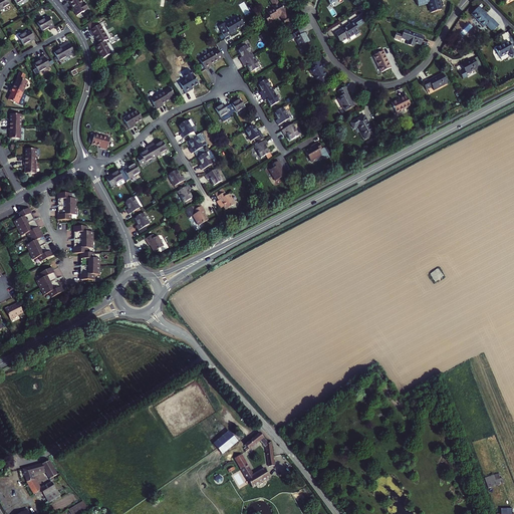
[(0,0),(0,9),(10,4),(7,0),(0,0)]
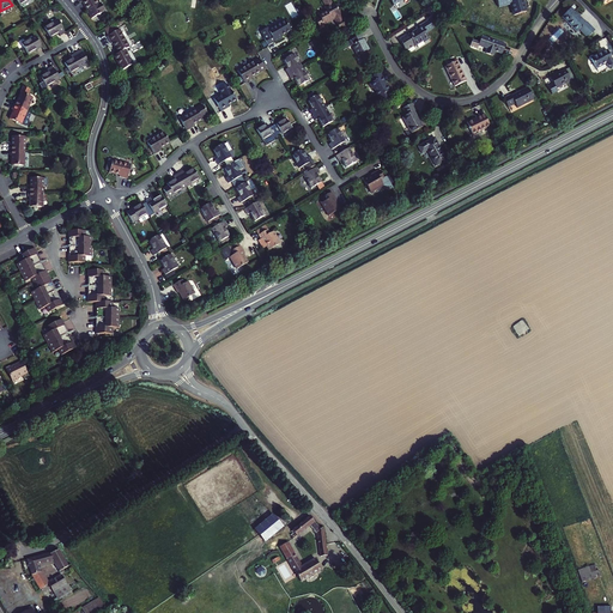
[(83,1),(87,11),(92,18),(99,14),(102,13),(101,13),(105,11),(101,2),(98,5),(96,0),(79,0),(82,1),(83,1)]
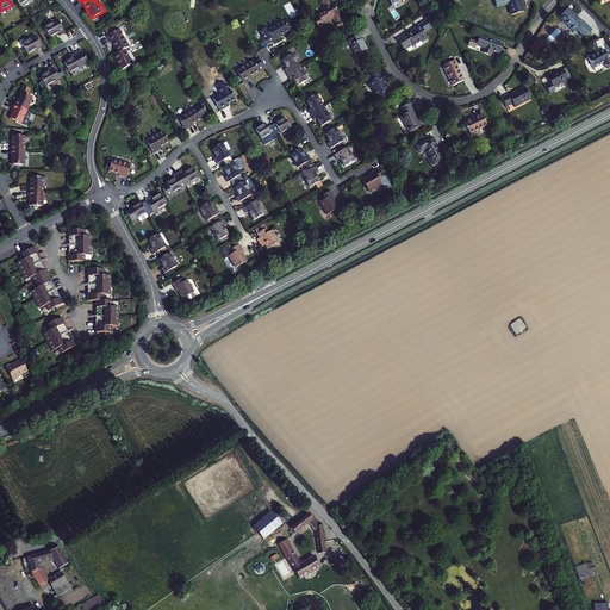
[(338,30),(347,25),(338,10),(336,11),(331,2),(330,2),(328,0),(323,0),(322,1),(324,7),(323,7),(324,11),(317,14),(317,16),(313,18),(318,26),(328,22),(328,20),(331,18),(338,30)]
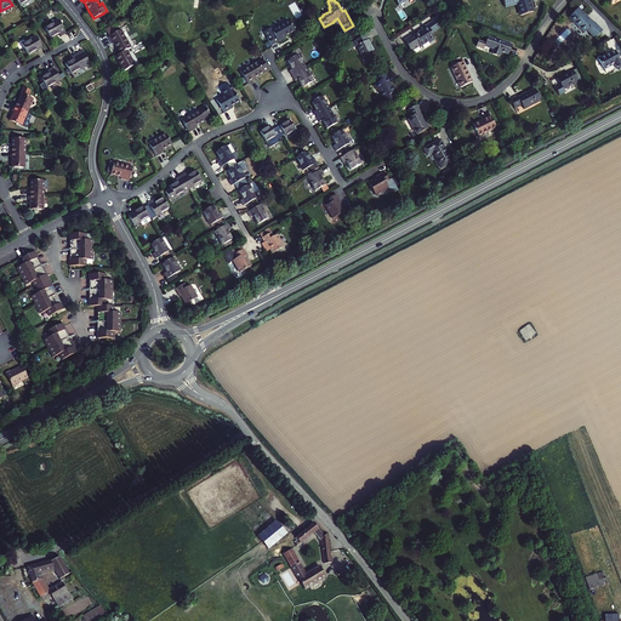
[(523,12),(533,10),(530,0),(512,0),(514,3),(519,1),(523,12)]
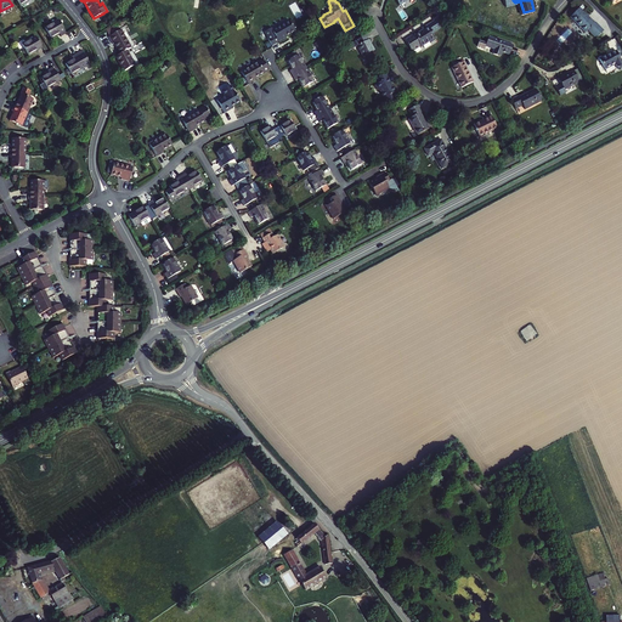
[(580,7),(570,17),(584,32),(588,29),(597,38),(604,30),(595,22),(594,23),(580,7)]
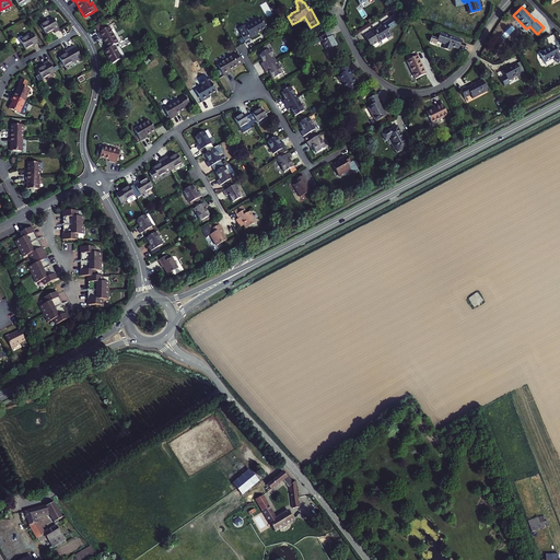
[(55,33),(59,30),(53,18),(41,25),(46,34),(53,30),(55,33)]
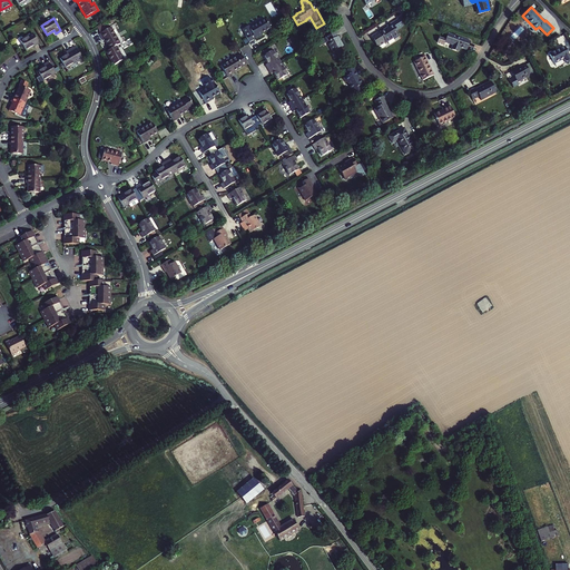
[(245,35),(248,41),(255,38),(256,39),(263,35),(262,33),(271,29),(265,19),(249,28),(248,26),(243,29),(245,35)]
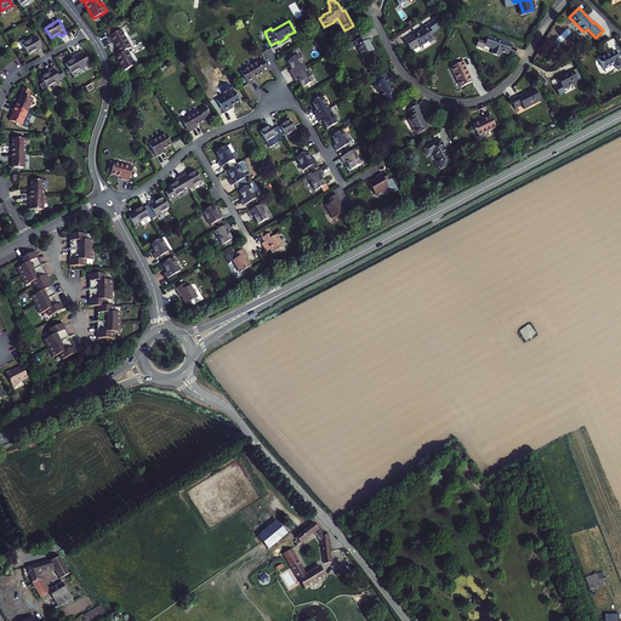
[(434,39),(426,24),(421,28),(422,29),(412,35),(412,33),(403,39),(410,51),(420,45),(420,46),(429,40),(429,41),(434,39)]
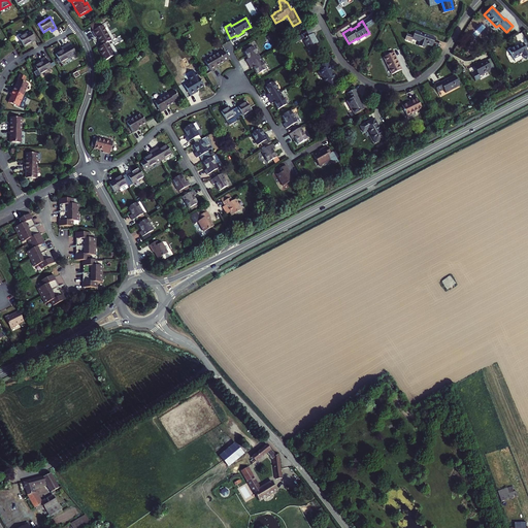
[(90,26),(93,31),(100,27),(97,22),(90,26)]
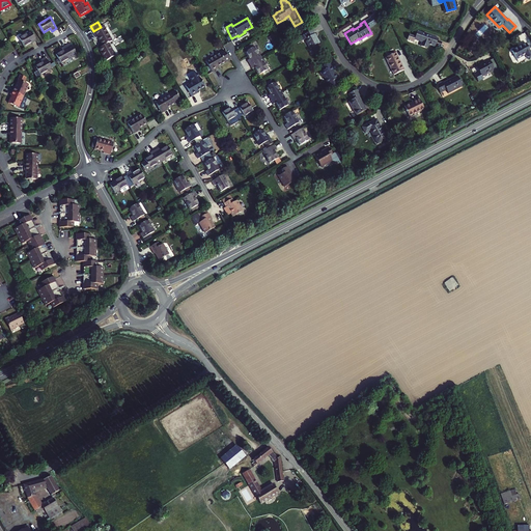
[(93,31),(92,32),(96,38),(98,37),(103,46),(112,40),(104,26),(101,27),(93,31)]
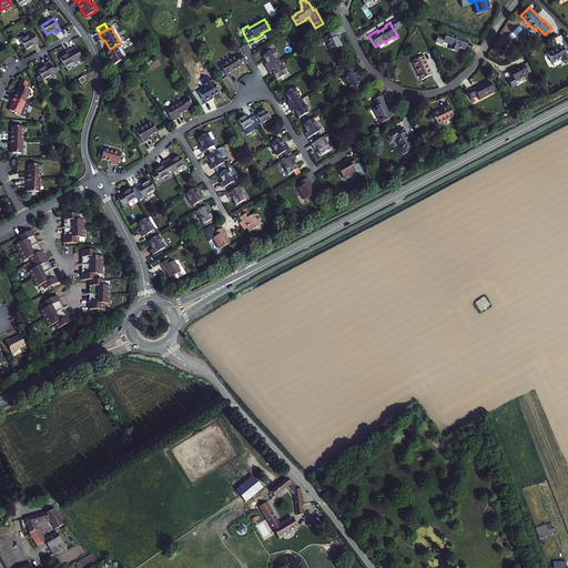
[(335,37),(333,32),(326,36),(324,37),(320,39),(323,43),(325,42),(331,52),(333,51),(336,57),(343,53),(340,47),(342,46),(336,37),(335,37)]
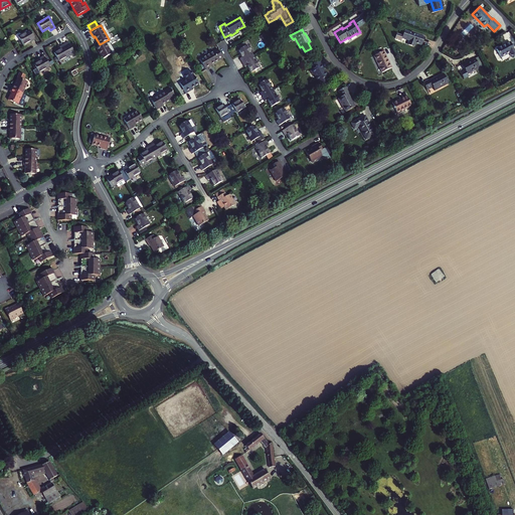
[(23,45),(34,39),(29,30),(18,36),(23,45)]
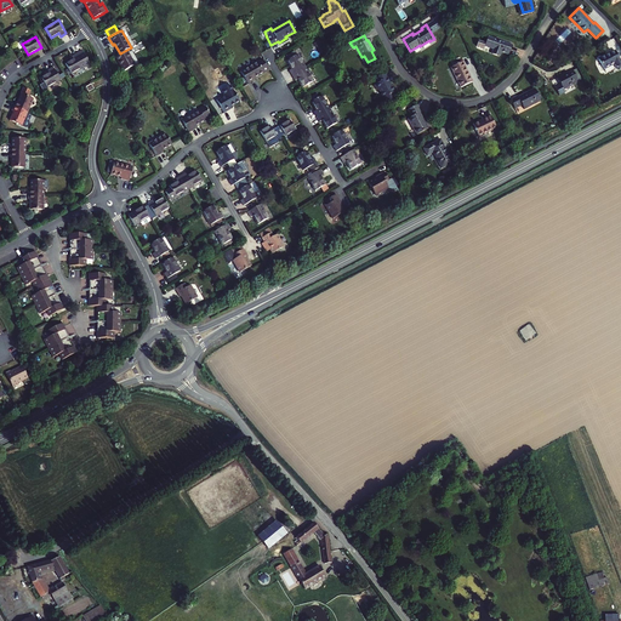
[(508,55),(512,45),(488,36),(485,43),(478,40),(477,46),(483,49),(484,46),(494,49),(493,53),(499,56),(501,52),(508,55)]
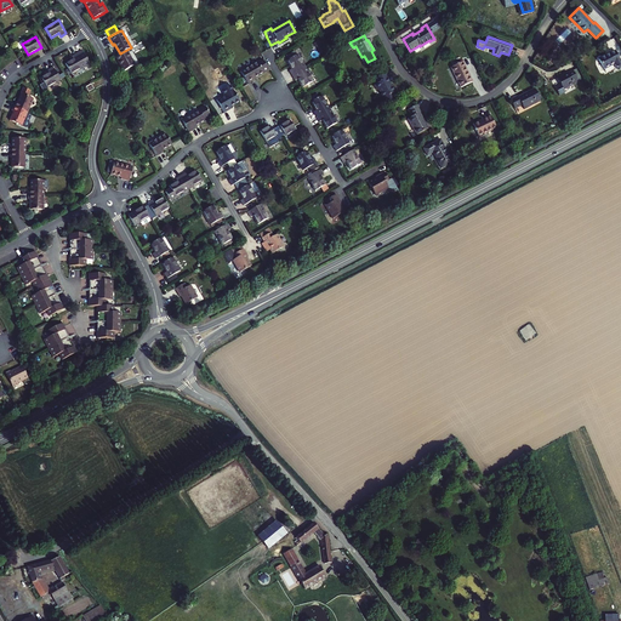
[(72,74),(90,64),(81,51),(72,56),(74,58),(66,63),(72,74)]
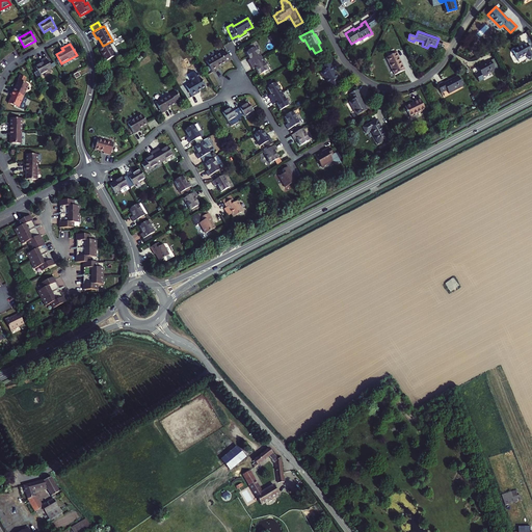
[(512,50),(517,59),(526,54),(529,60),(531,58),(531,53),(527,44),(512,50)]
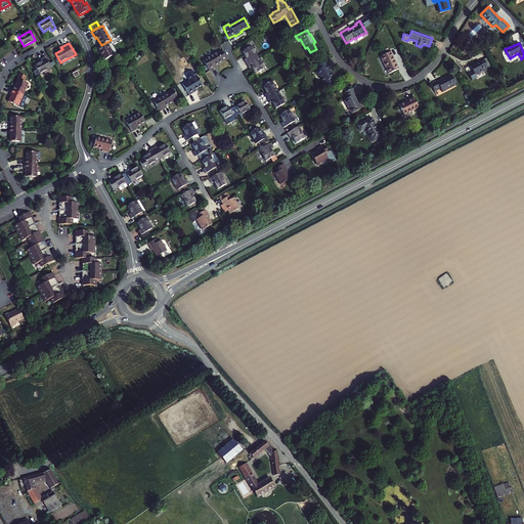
[(244,59),(246,63),(257,57),(251,46),(243,51),(246,58),(244,59)]
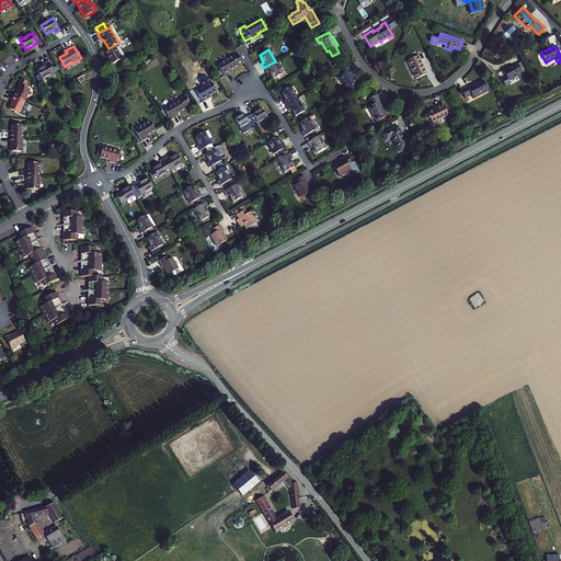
[(229,70),(242,63),(237,54),(218,65),(224,76),(230,72),(229,70)]
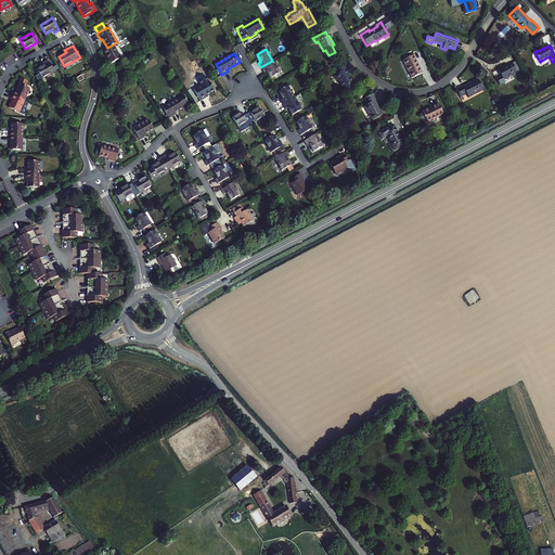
[(403,60),(412,78),(422,73),(413,55),(403,60)]
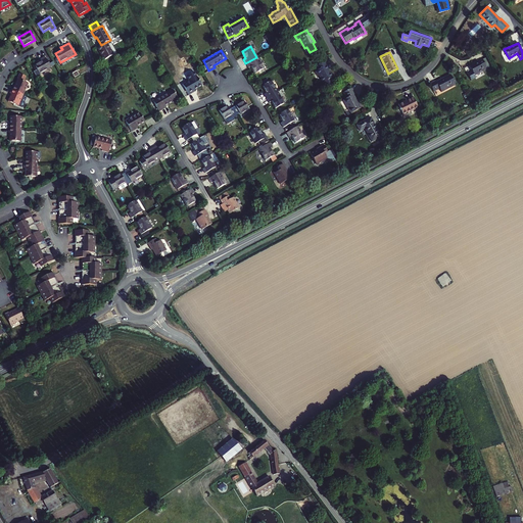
[(35,65),(40,74),(51,67),(44,56),(40,59),(41,61),(35,65)]
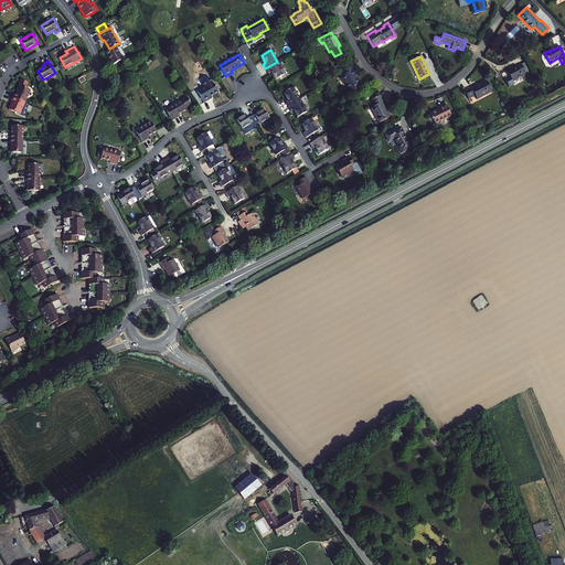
[(277,62),(265,68),(268,74),(272,72),(275,80),(285,74),(277,62)]
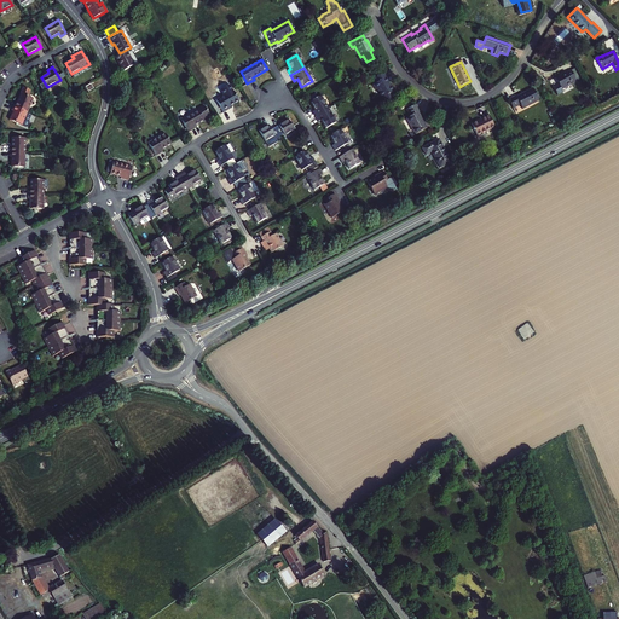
[(555,77),(561,90),(572,84),(571,82),(576,80),(571,70),(566,73),(555,77)]
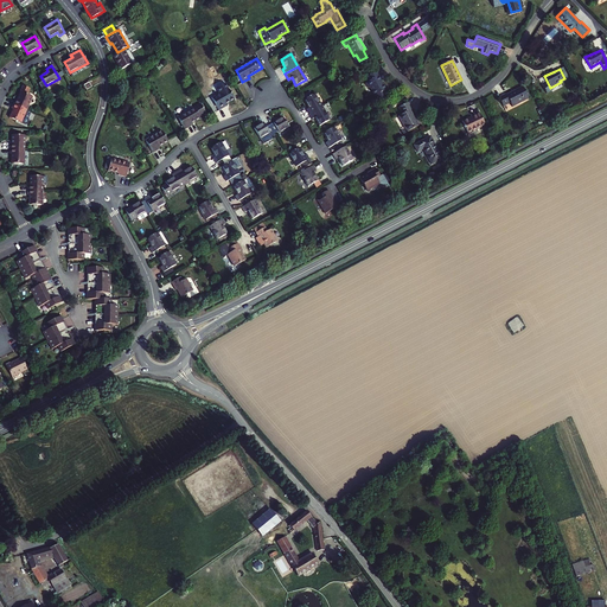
[(376,102),(387,96),(384,90),(385,90),(381,81),(382,80),(377,71),(365,78),(368,82),(365,83),(368,88),(370,87),(375,96),(374,96),(376,102)]
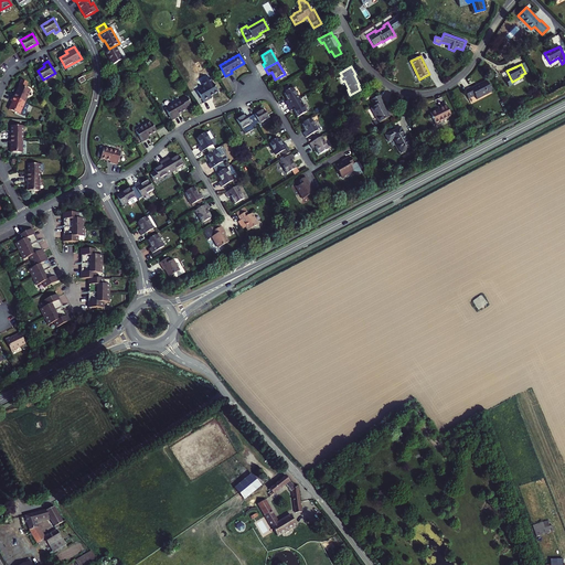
[(475,95),(477,98),(492,91),(487,80),(471,87),(471,86),(465,89),(468,98),(475,95)]
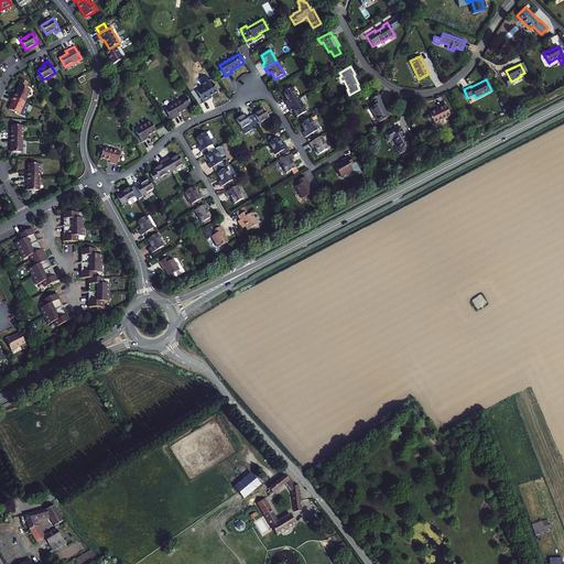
[(209,97),(217,93),(213,83),(197,91),(204,102),(210,98),(209,97)]
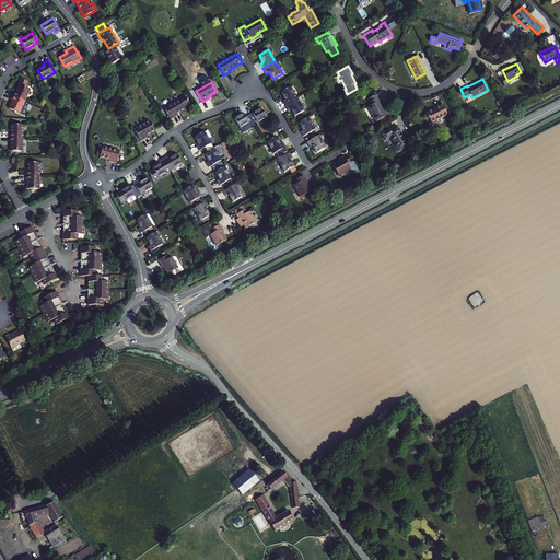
[(12,95),(24,101),(30,89),(19,84),(15,93),(14,92),(12,95)]
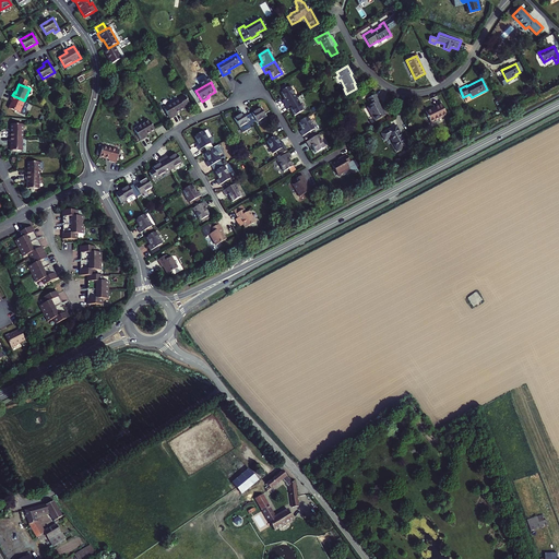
[(284,105),(296,98),(289,86),(280,92),(284,98),(282,100),(284,105)]
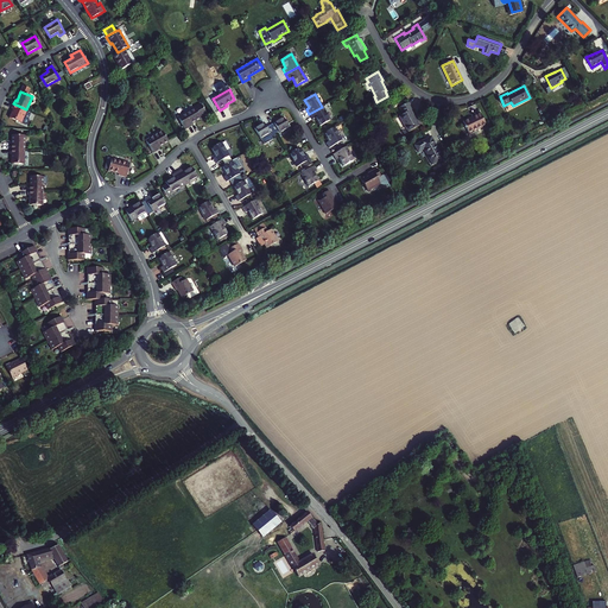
[(419,125),(411,109),(412,109),(409,102),(400,107),(404,114),(399,116),(407,131),(419,125)]
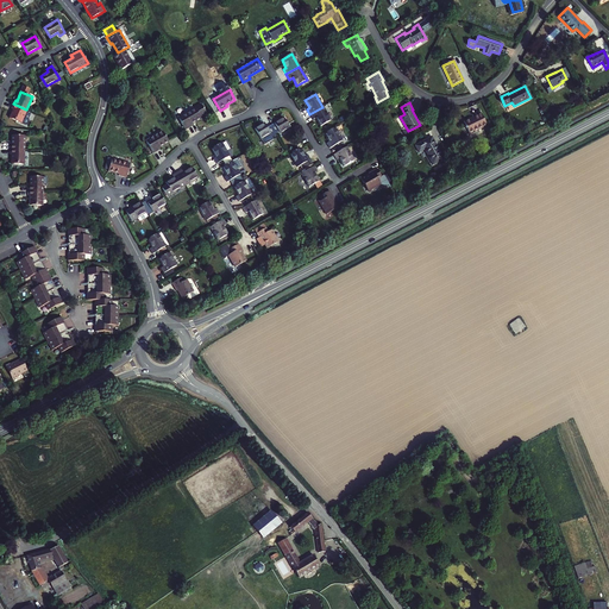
[(26,110),(13,104),(12,108),(13,110),(10,118),(20,123),(26,110)]
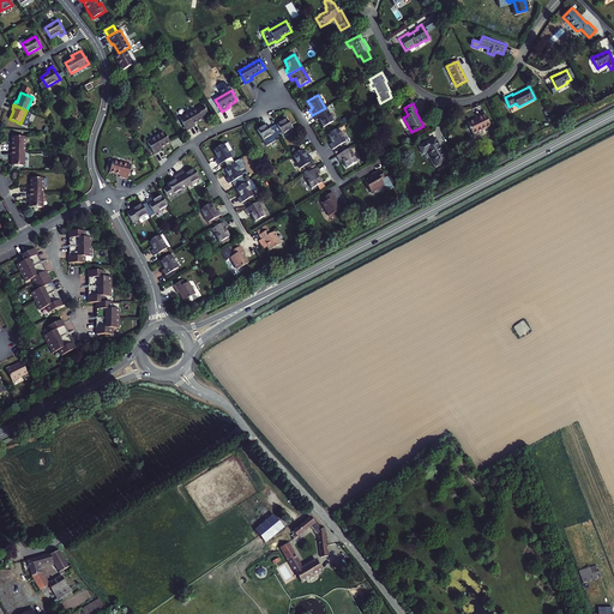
[(197,109),(180,119),(187,131),(194,126),(193,125),(203,119),(202,118),(208,114),(203,106),(197,109)]
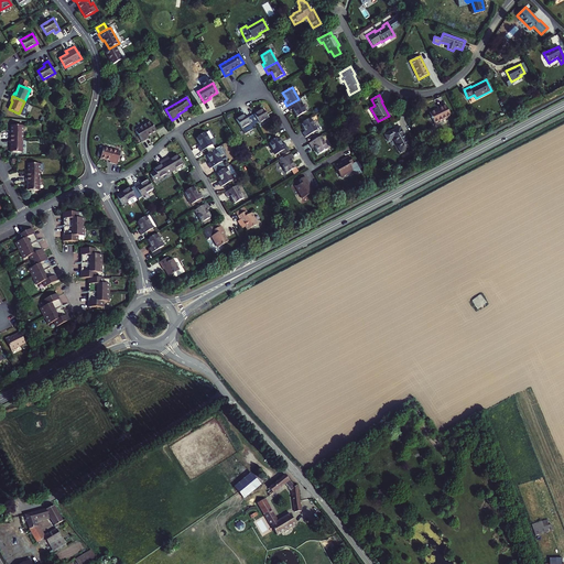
[(292,109),(296,117),(306,110),(299,99),(286,106),(290,110),(292,109)]
